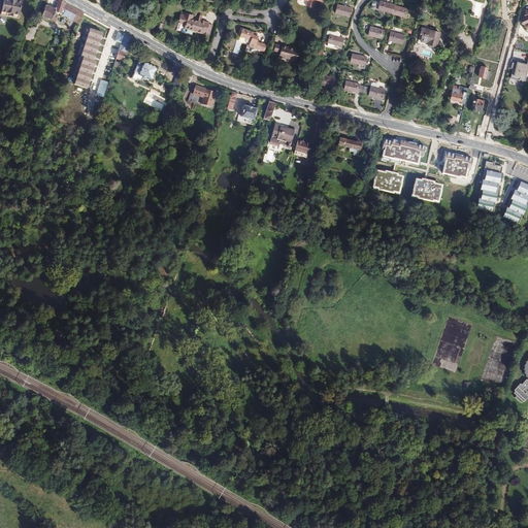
[(19,15),(22,1),(18,0),(15,0),(15,3),(9,2),(9,0),(3,0),(1,11),(7,12),(7,10),(8,10),(9,11),(9,12),(10,12),(11,12),(12,11),(13,12),(14,12),(13,14),(19,15)]
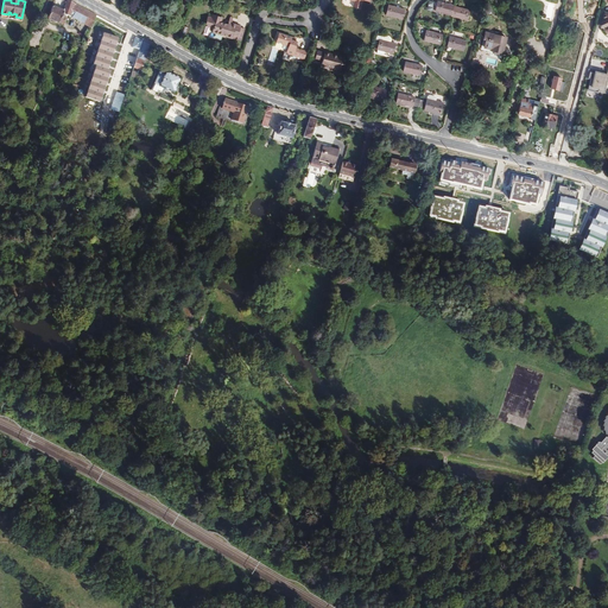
[(90,26),(96,14),(78,5),(68,0),(67,0),(67,1),(64,10),(63,13),(71,17),(90,26)]
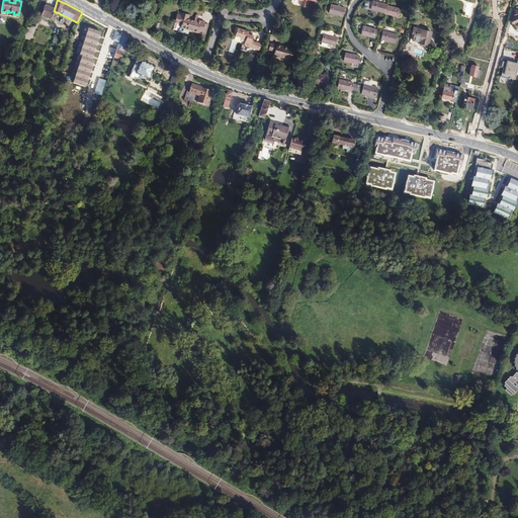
[(386,5),(373,2),(371,9),(371,13),(375,14),(376,11),(384,13),(386,5)]
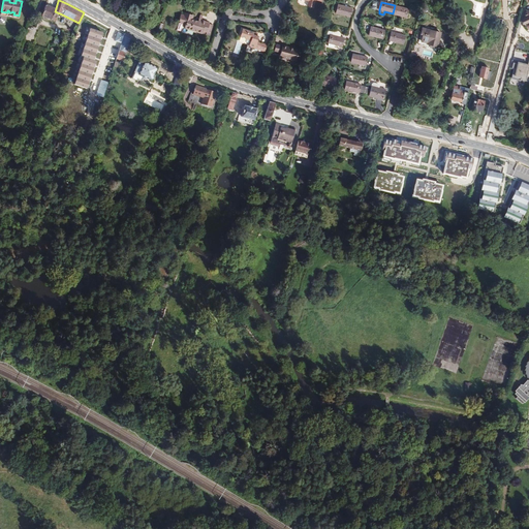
[(55,11),(56,8),(45,4),(41,17),(55,21),(57,14),(54,13),(55,11)]
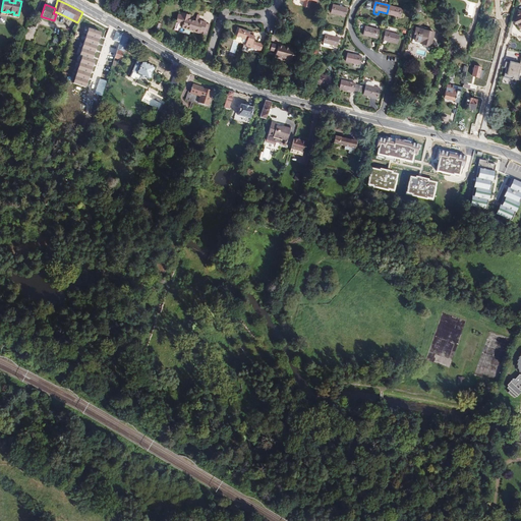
[(333,5),(331,13),(345,16),(347,8),(333,5)]
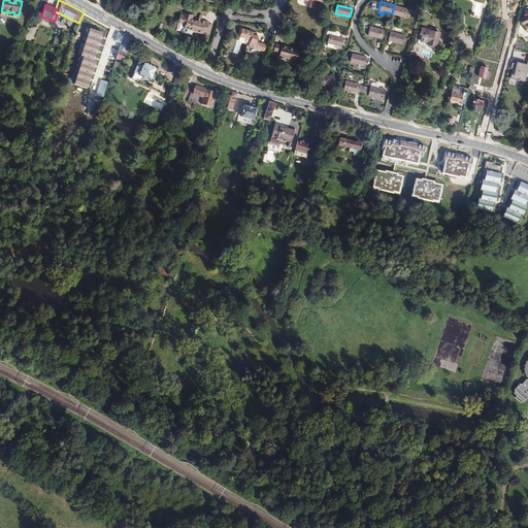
[(405,18),(407,9),(394,5),(392,13),(392,14),(405,18)]
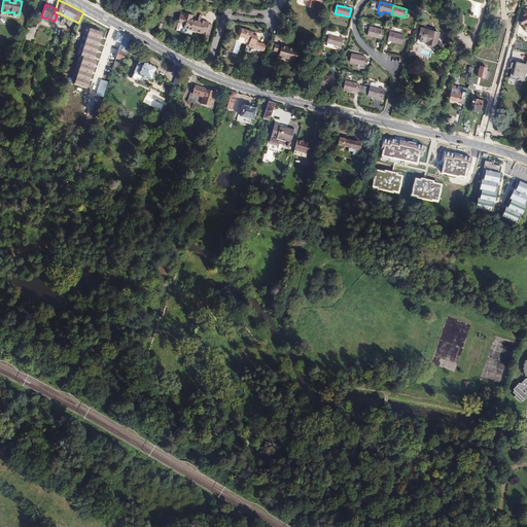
[(206,32),(209,24),(209,23),(201,21),(199,20),(198,22),(192,20),(194,15),(184,12),(183,14),(181,13),(179,21),(180,21),(186,23),(185,25),(184,29),(202,34),(203,31),(206,32)]
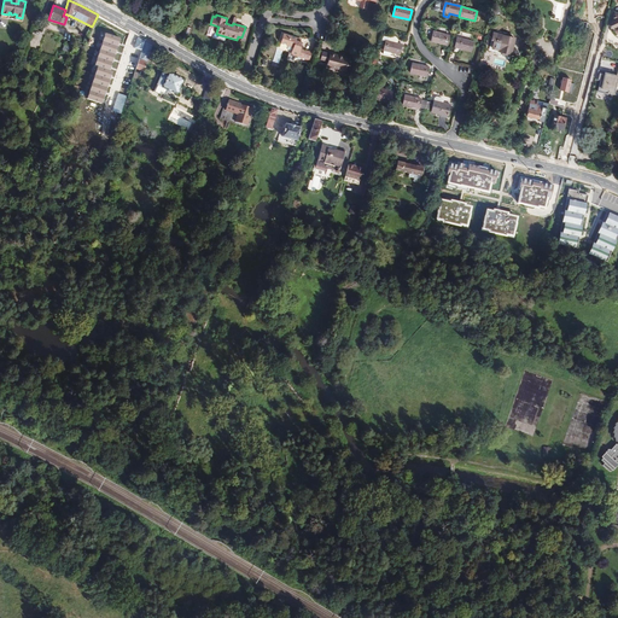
[(433,31),(431,41),(448,46),(450,35),(433,31)]
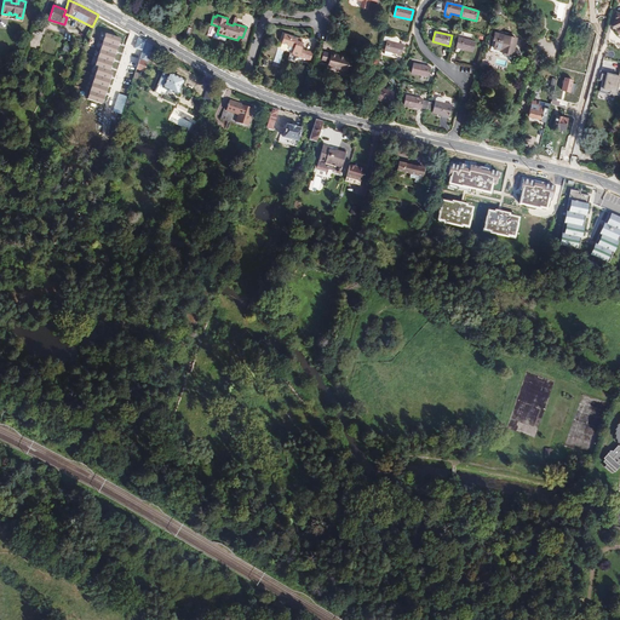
[(517,39),(495,33),(494,41),(495,41),(494,49),(503,51),(501,52),(514,55),(517,39)]
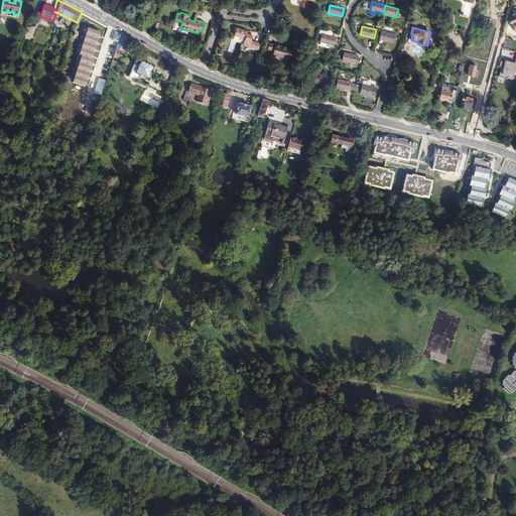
[(91,58),(100,32),(89,28),(80,54),(82,54),(72,83),(85,88),(94,59),(91,58)]
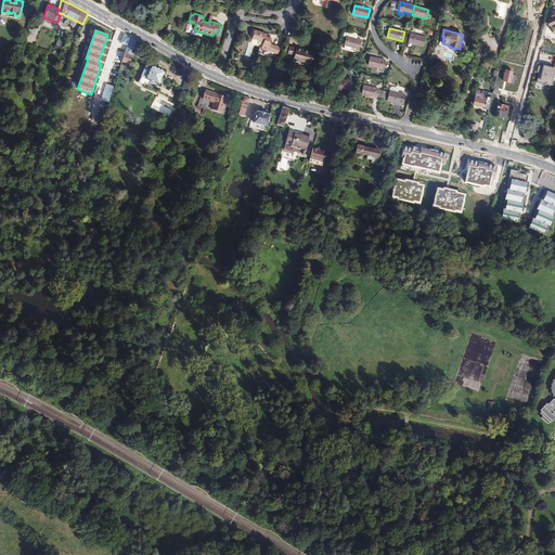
[(280,47),(270,43),(272,38),(267,37),(267,34),(255,30),(253,39),(259,41),(263,43),(262,46),(261,49),(271,52),(270,54),(278,56),(280,47)]
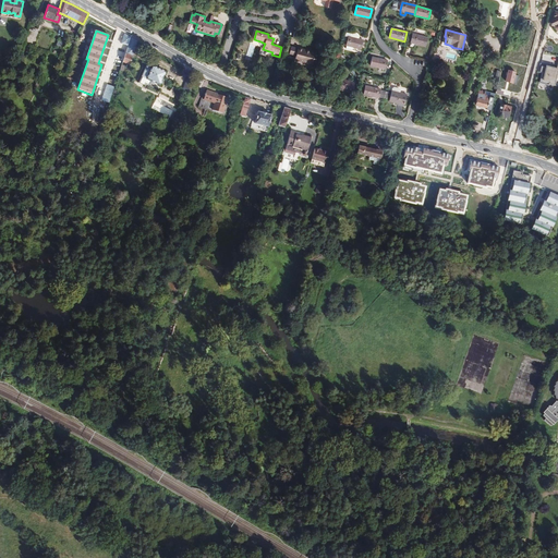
[(348,37),(344,48),(351,50),(352,47),(361,49),(363,40),(358,39),(359,36),(358,35),(355,34),(352,34),(350,34),(350,37),(348,37)]
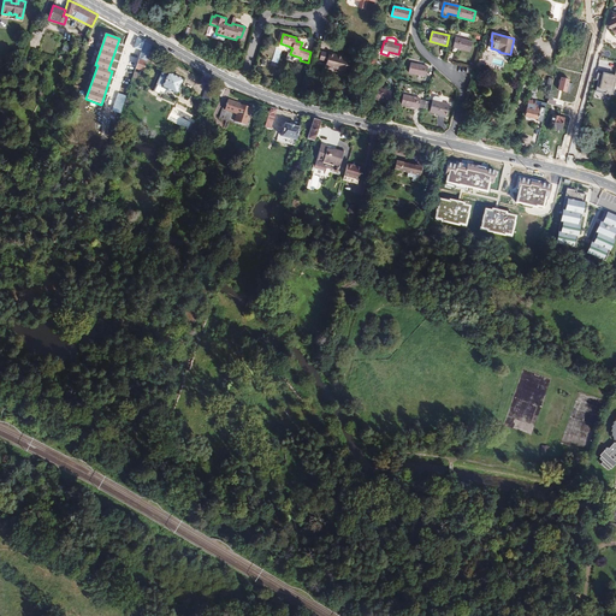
[(456,37),(454,48),(469,52),(473,41),(456,37)]
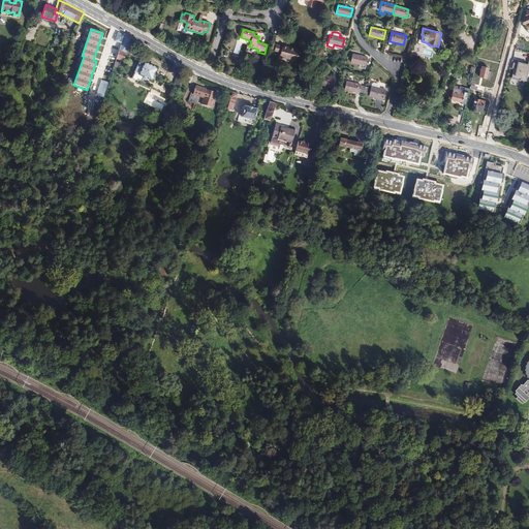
[(123,62),(130,38),(124,35),(116,59),(123,62)]
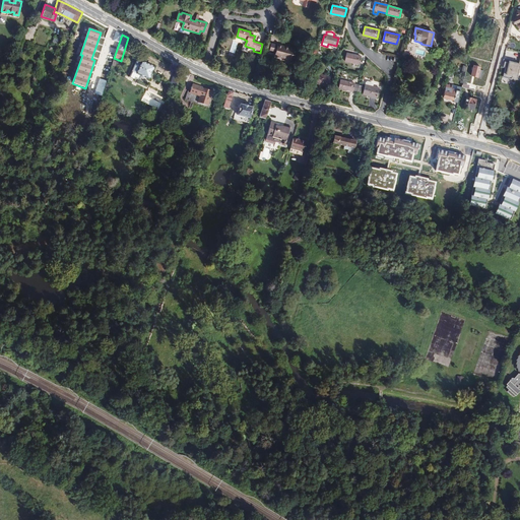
[(65,40),(60,52),(66,54),(69,47),(70,42),(65,40)]
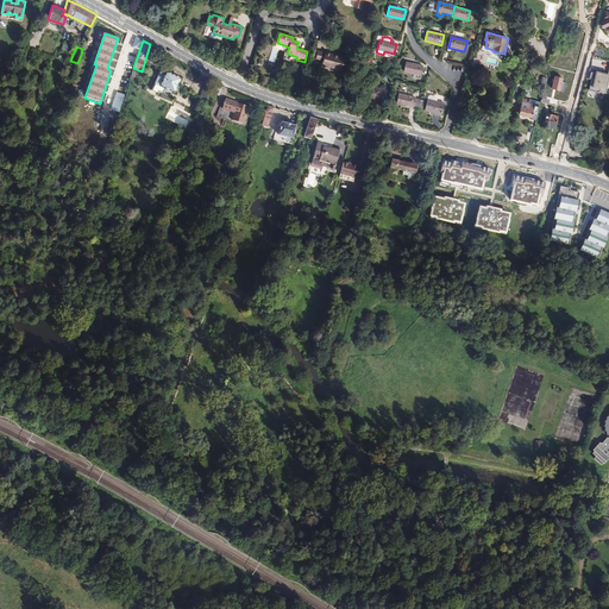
[(344,60),(333,56),(333,54),(326,52),(318,50),(315,58),(324,61),(322,63),(328,66),(327,67),(340,70),(344,60)]
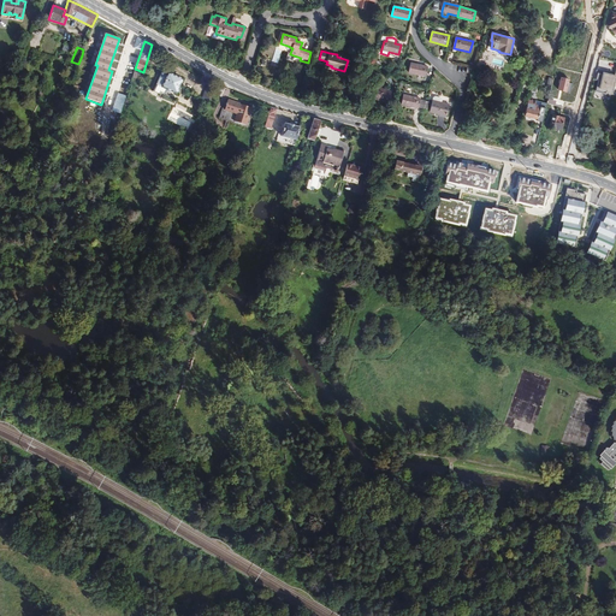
[(412,63),(408,73),(425,77),(427,67),(412,63)]
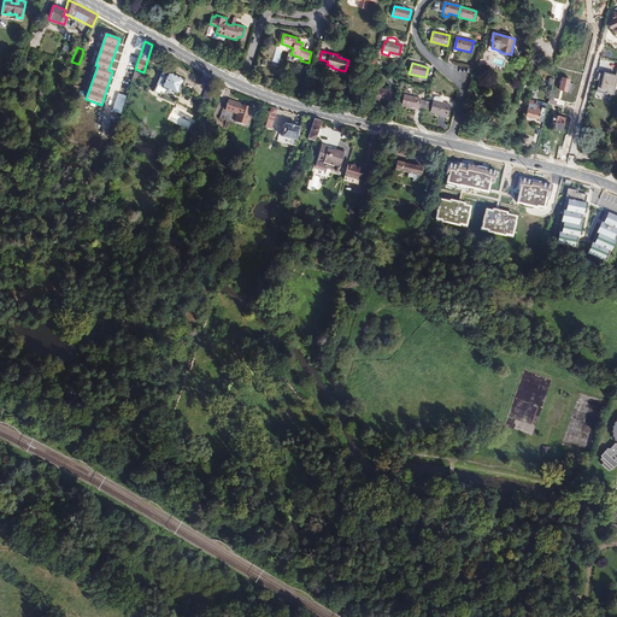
[(616,69),(616,76),(605,74),(604,75),(599,74),(597,80),(599,81),(597,90),(607,94),(607,92),(612,94),(615,86),(616,86),(616,69)]
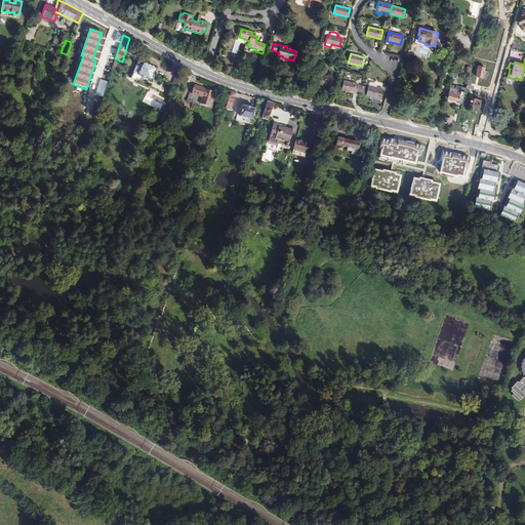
[(150,80),(156,68),(144,62),(143,65),(138,63),(136,67),(133,72),(137,74),(143,76),(150,80)]
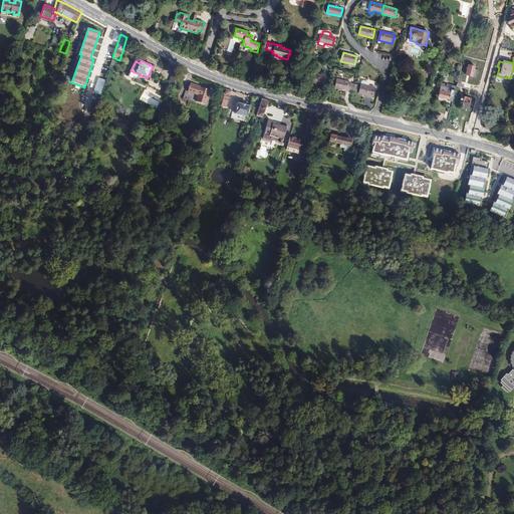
[(475,77),(477,69),(474,68),(475,65),(468,63),(465,74),(475,77)]
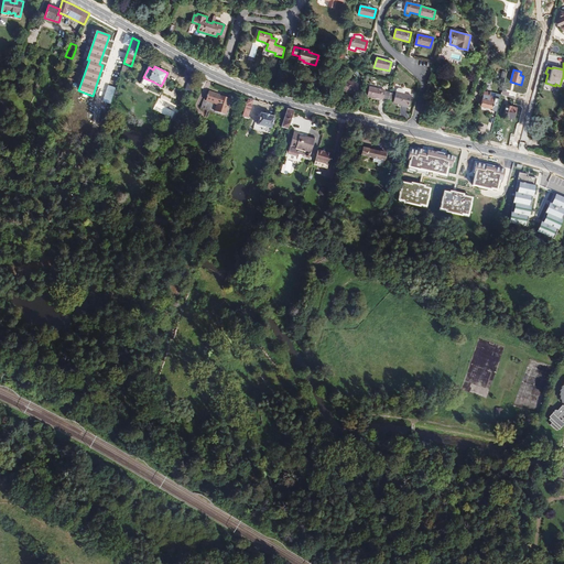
[(356,95),(358,84),(344,79),(343,84),(342,86),(340,90),(356,95)]
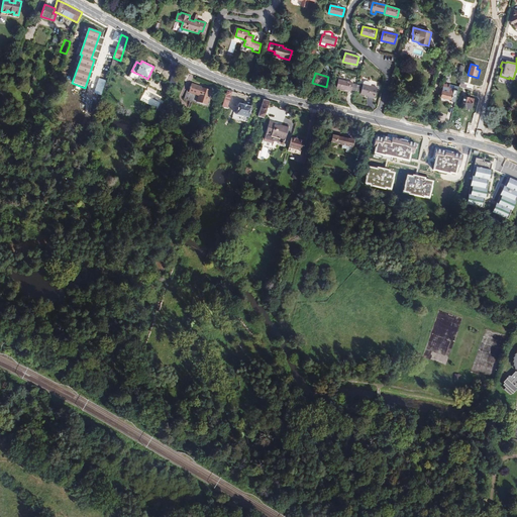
[(183,89),(185,82),(177,80),(175,86),(183,89)]
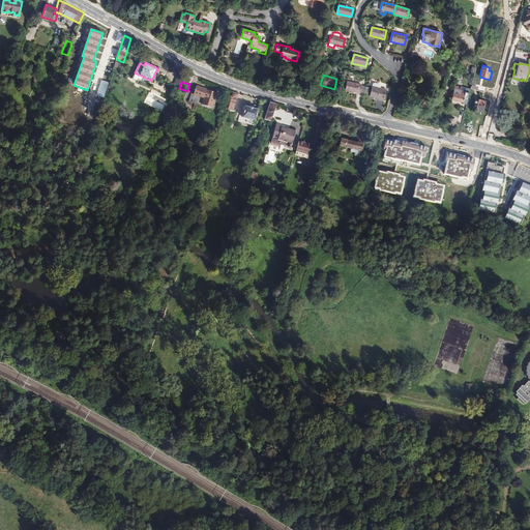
[(348,82),(345,90),(359,93),(361,85),(348,82)]
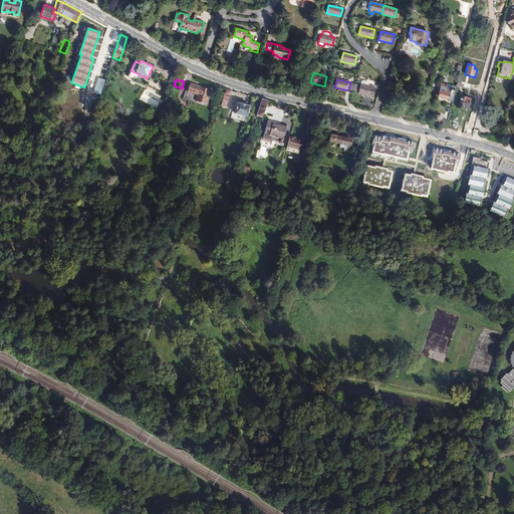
[(361,81),(358,93),(365,95),(366,97),(370,98),(371,96),(372,97),(374,87),(368,85),(368,83),(367,82),(363,80),(361,81)]
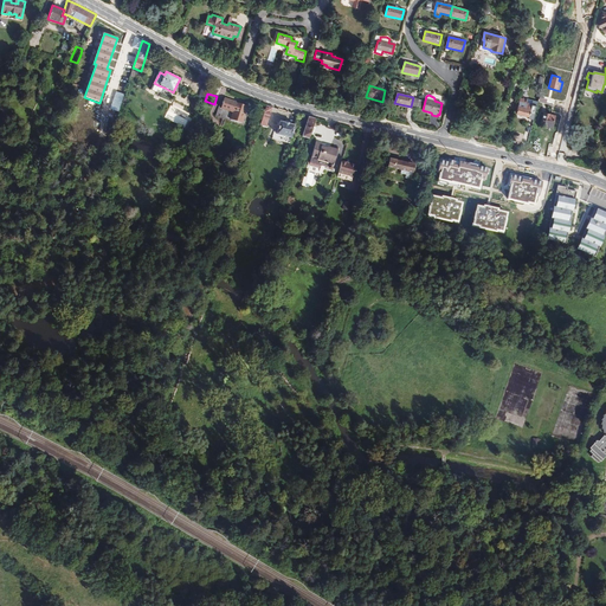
[(225,98),(221,108),(233,113),(231,120),(243,123),(249,107),(237,103),(237,102),(225,98)]
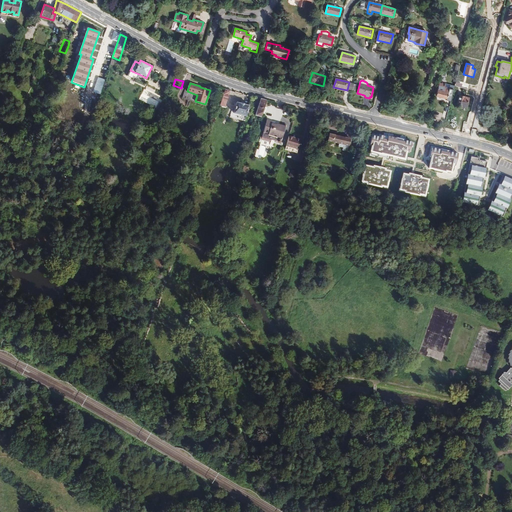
[(451,102),(455,87),(446,85),(445,85),(440,84),(436,97),(448,99),(447,101),(451,102)]
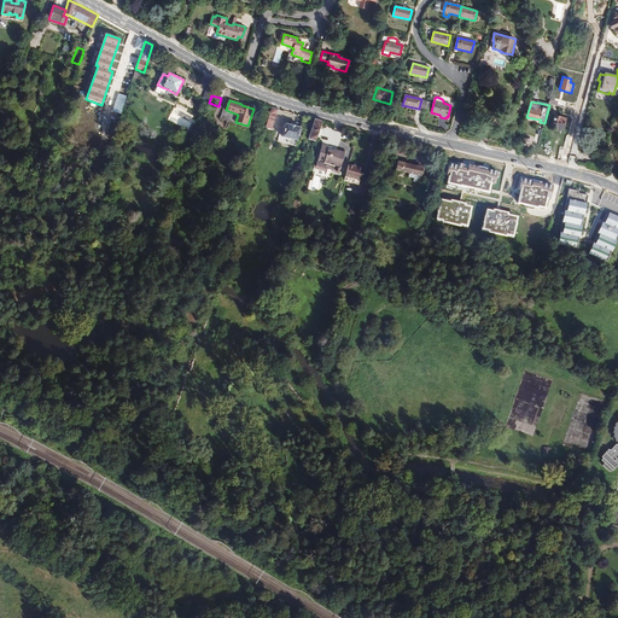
[(272,129),(278,109),(273,108),(266,127),(272,129)]
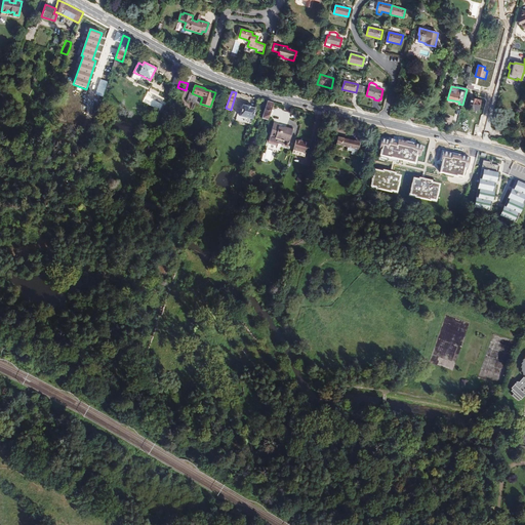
[(235,111),(241,94),(236,92),(231,110),(233,110),(235,111)]
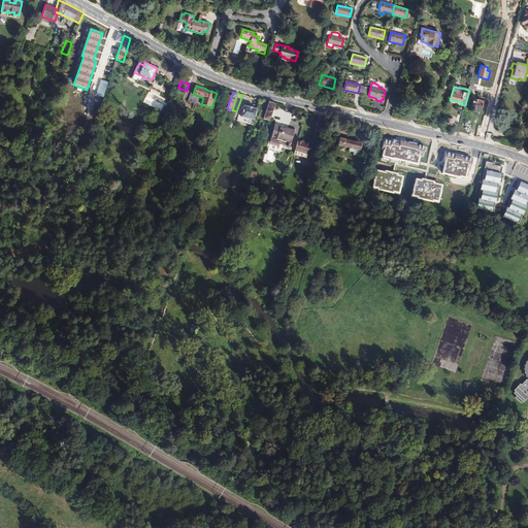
[(473,98),(470,109),(481,111),(484,101),(473,98)]
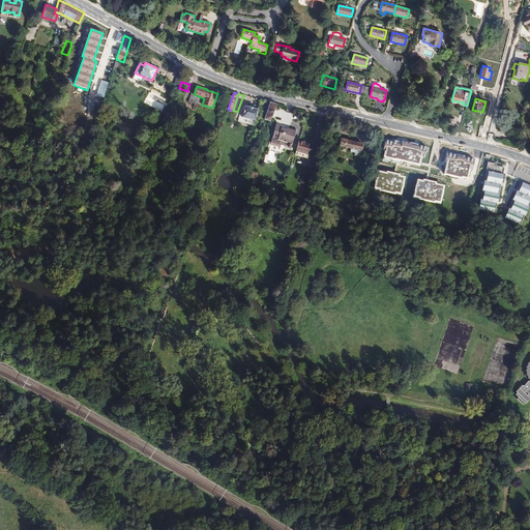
[(270,119),(275,102),(269,100),(264,117),(270,119)]
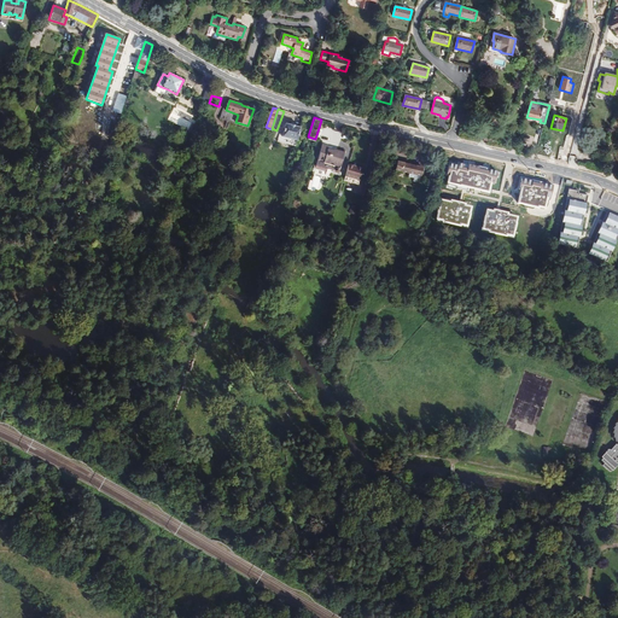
[(298,136),(301,128),(286,123),(284,133),(283,136),(297,140),(298,136)]
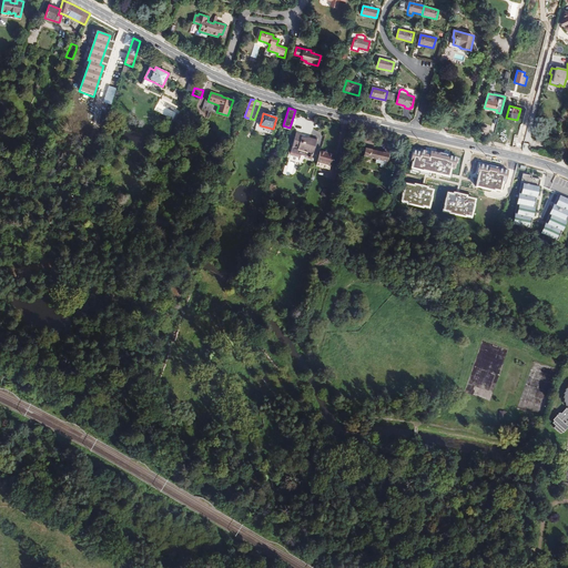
[(296,133),(293,148),(298,149),(298,150),(314,153),(317,139),(311,137),(310,139),(302,137),(302,135),(296,133)]
